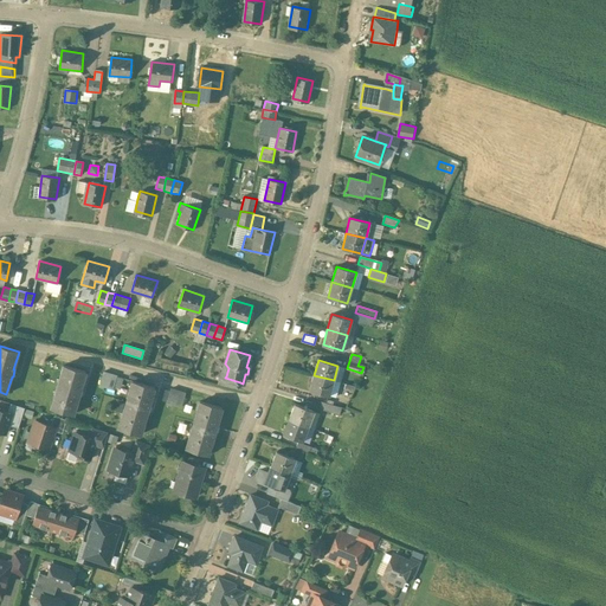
[(86,373),(64,366),(51,408),(73,416),(79,397),(81,397),(82,389),(86,373)]
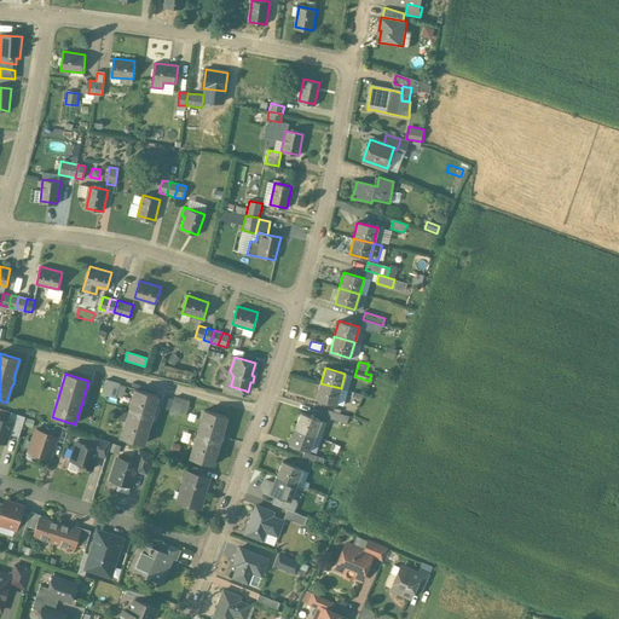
[(120,385),(106,380),(102,393),(116,398),(120,385)]
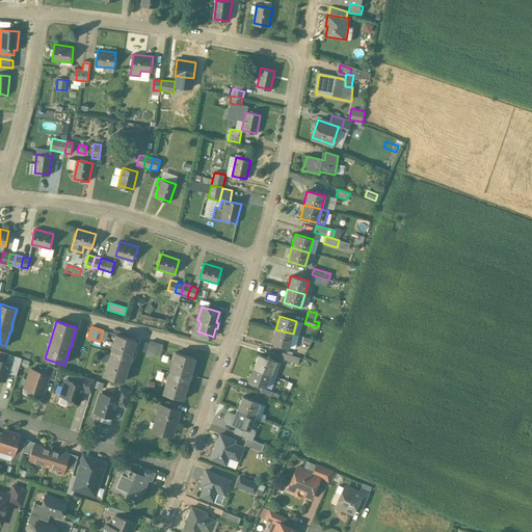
[(211,336),(197,331),(198,330),(194,329),(192,330),(190,338),(209,342),(211,336)]
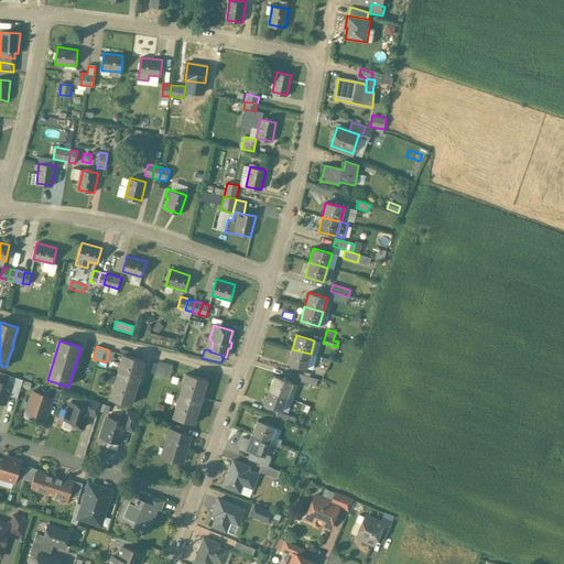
[(311,354),(292,349),(288,364),(306,369),(311,354)]
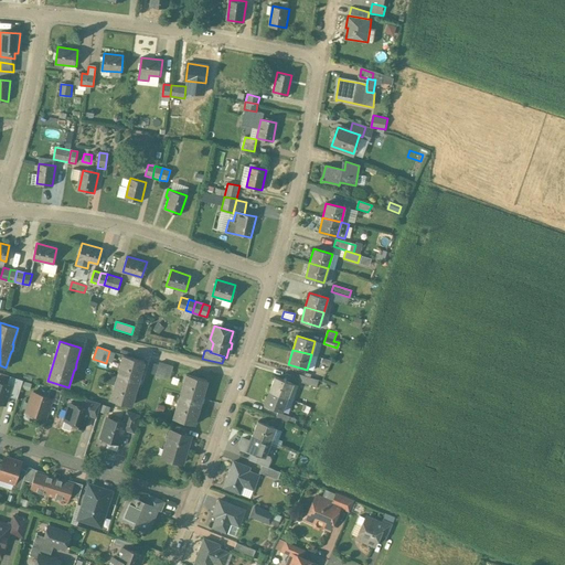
[(124,355),(110,400),(131,405),(137,384),(139,385),(140,379),(139,379),(145,361),(124,355)]
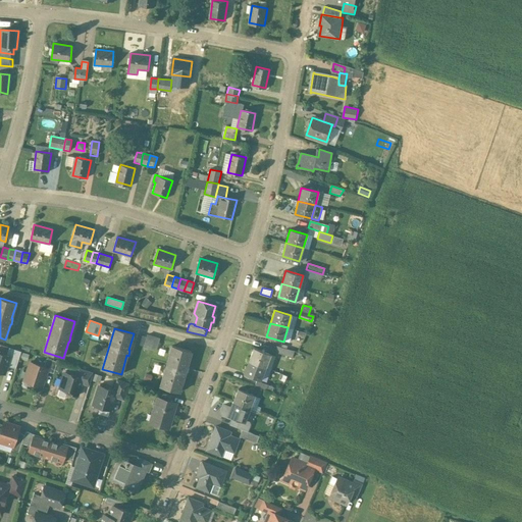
[(138,334),(136,345),(144,346),(145,335),(138,334)]
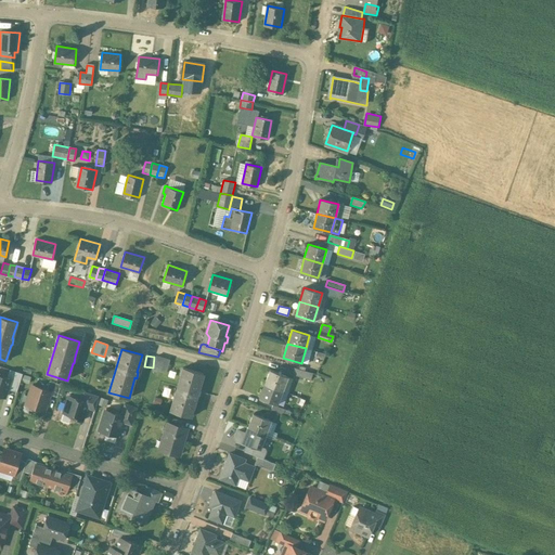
[(170,360),(156,356),(153,369),(166,373),(170,360)]
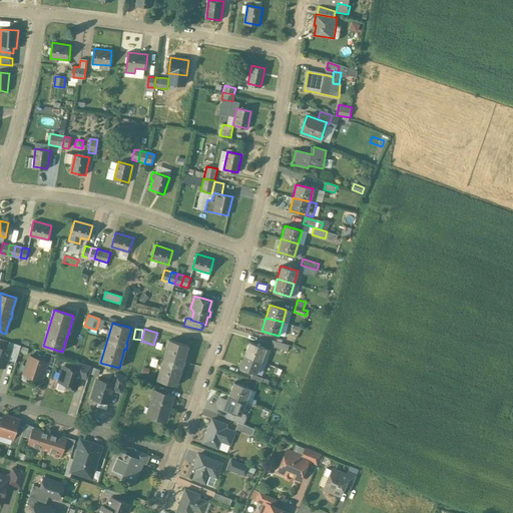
[(169,340),(157,379),(176,385),(181,367),(182,367),(184,361),(183,361),(188,346),(169,340)]
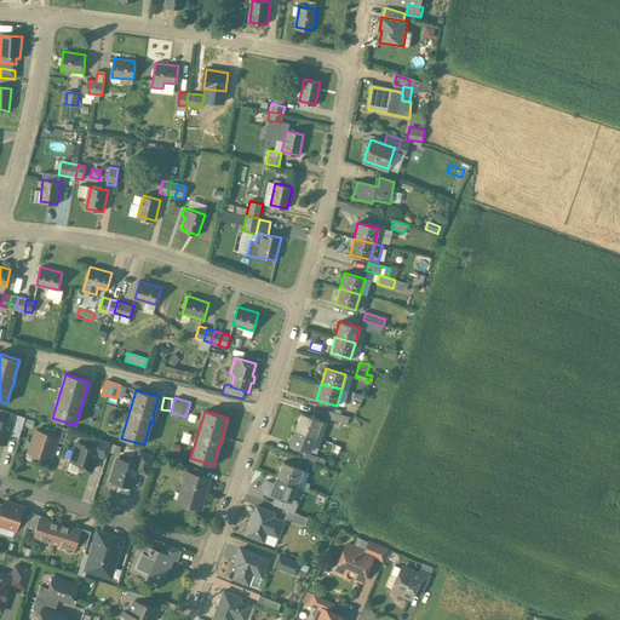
[(349,417),(328,411),(326,419),(348,425),(349,417)]
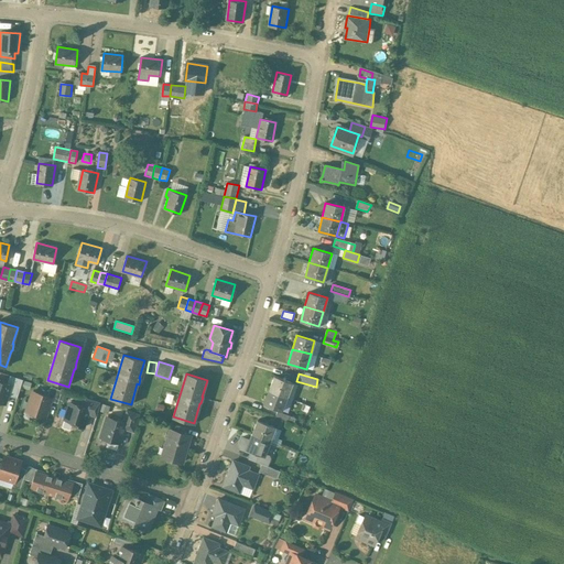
[(22,379),(10,376),(7,384),(11,386),(8,396),(17,398),(22,379)]
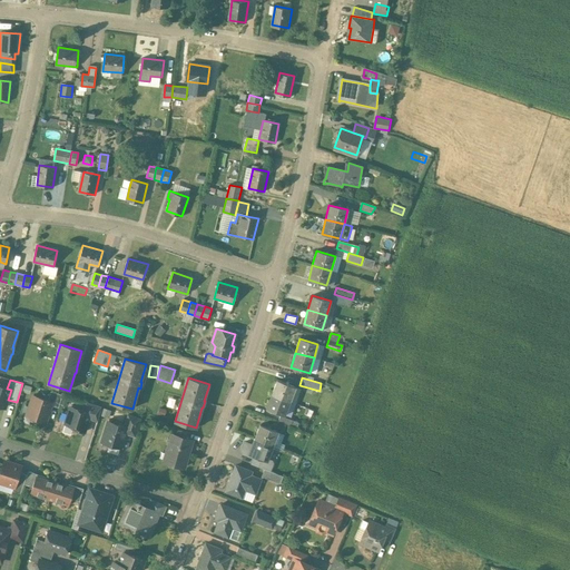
[(295,387),(277,380),(272,394),(290,401),(295,387)]
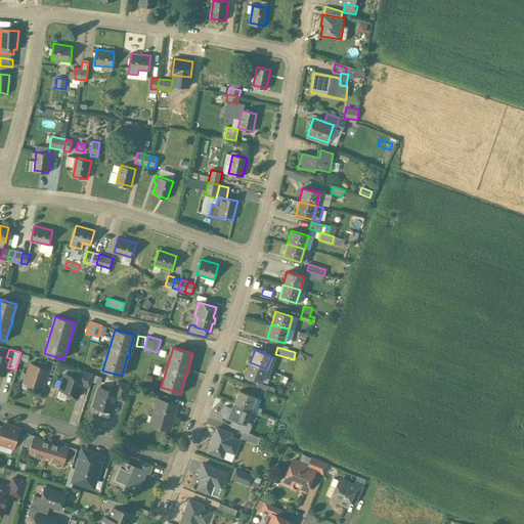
[(6,357),(0,354),(0,373),(4,375),(7,367),(10,358),(6,357)]
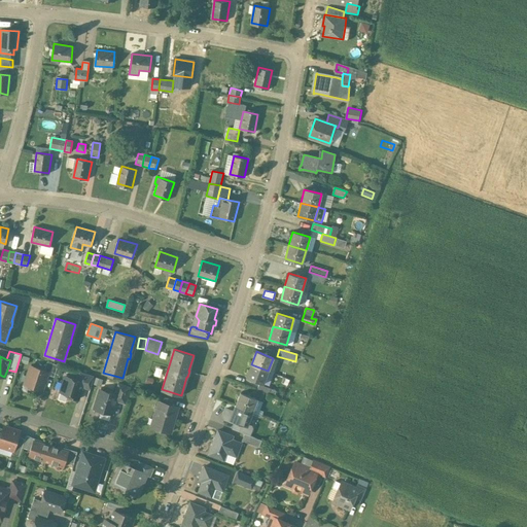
[(58,365),(46,362),(44,371),(48,372),(47,375),(54,377),(58,365)]
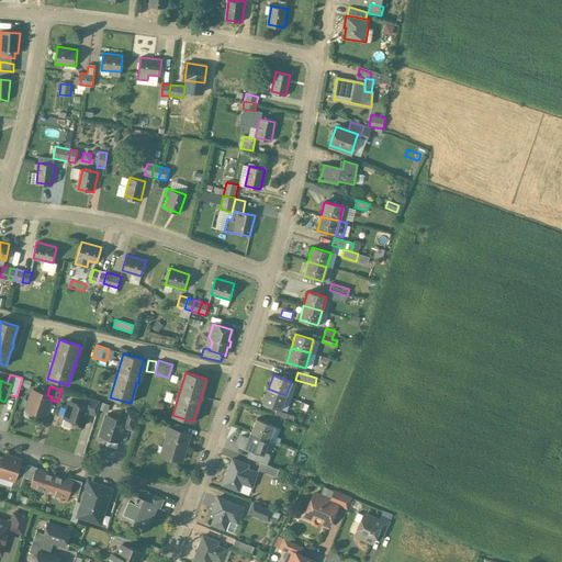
[(285,395),(268,389),(262,403),(280,409),(285,395)]
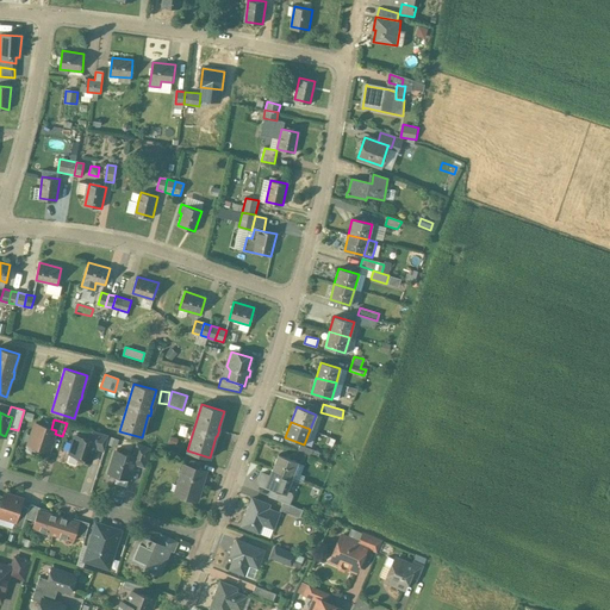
[(51,429),(35,423),(29,444),(49,452),(55,434),(56,430),(51,429)]
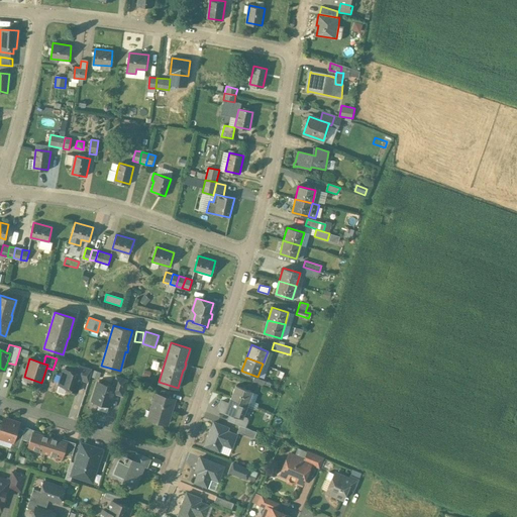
[(92,369),(78,365),(76,373),(82,375),(81,379),(88,382),(92,369)]
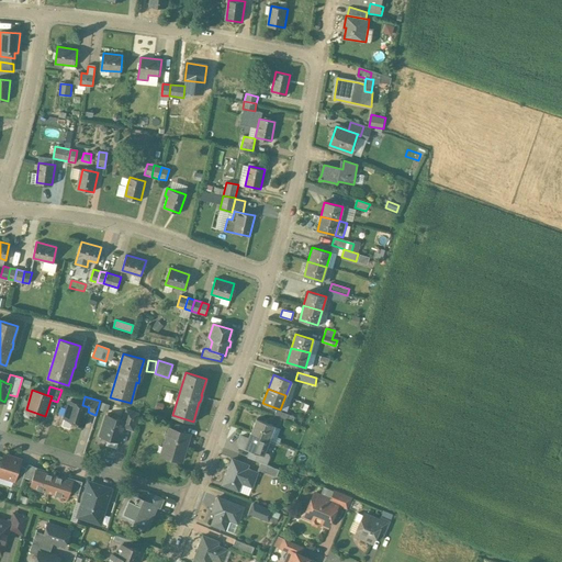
[(82,405),(69,401),(64,417),(72,420),(71,423),(83,426),(88,412),(89,407),(82,405)]
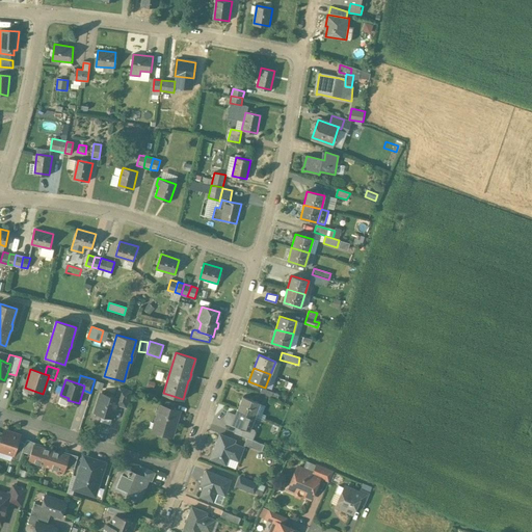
[(132,391),(120,387),(116,398),(118,399),(117,404),(127,407),(132,391)]
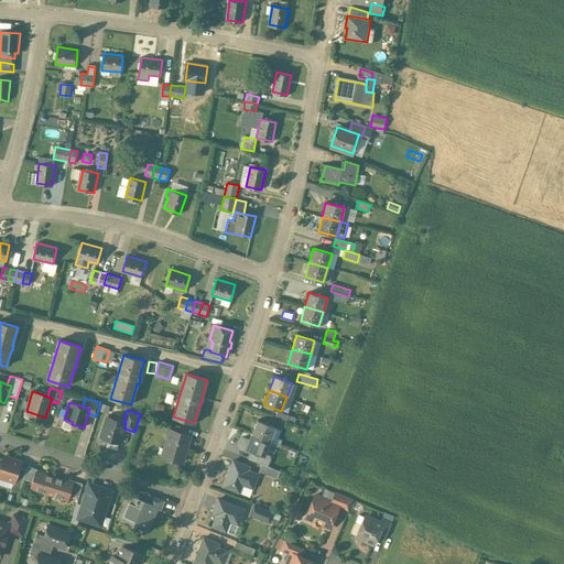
[(295,419),(278,411),(275,416),(293,424),(295,419)]
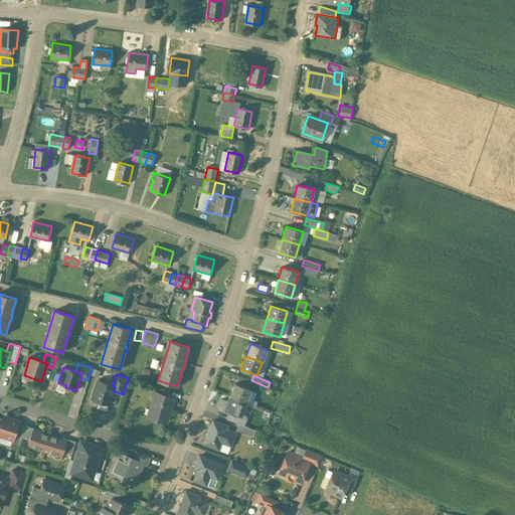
[(113,385),(98,381),(93,399),(109,404),(111,396),(113,395),(114,391),(115,386),(113,385)]
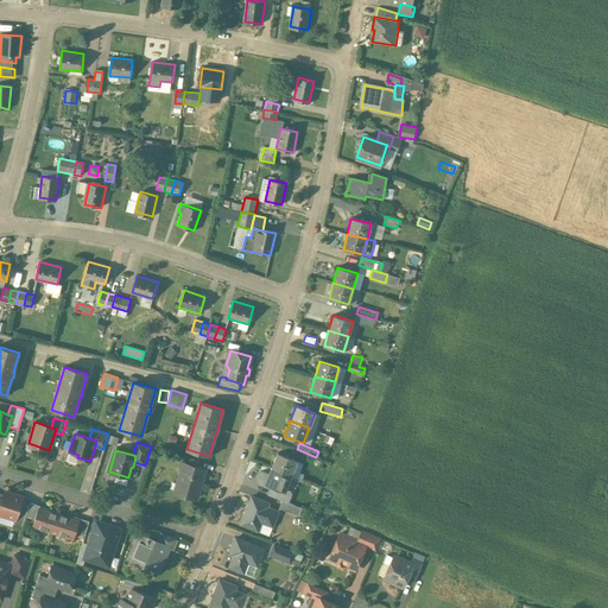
[(297,461),(277,453),(272,468),(290,475),(291,475),(297,461)]
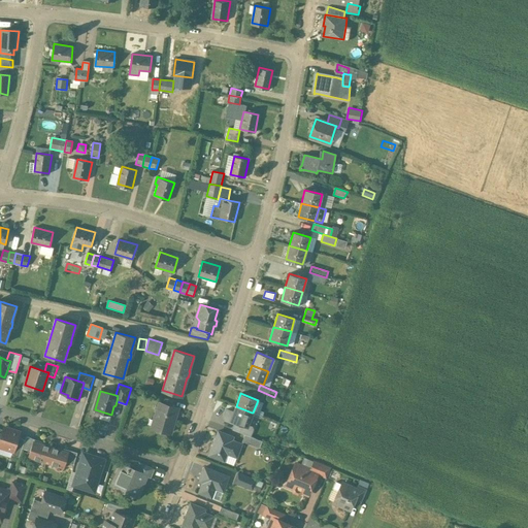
[(173,400),(160,396),(158,403),(160,404),(160,402),(171,406),(173,400)]
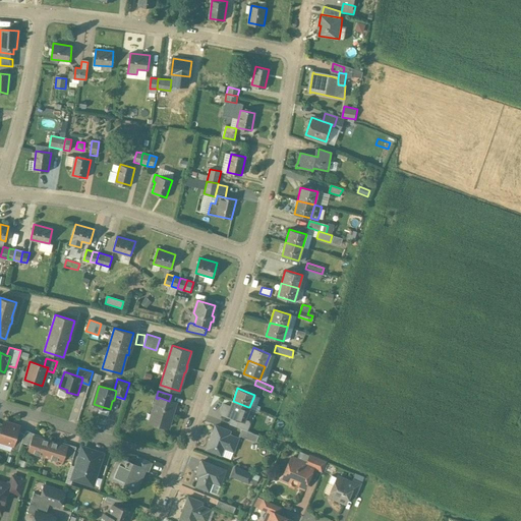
[(169,401),(158,397),(158,399),(154,411),(153,411),(153,412),(156,413),(154,421),(150,420),(150,421),(168,427),(175,403),(169,401)]
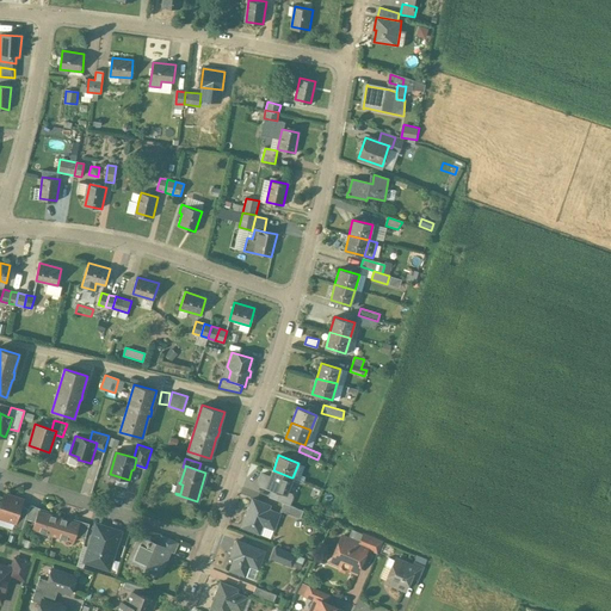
[(273,470),(272,470),(270,476),(263,474),(259,482),(260,486),(267,488),(270,487),(272,491),(273,488),(287,493),(287,492),(292,477),(291,477),(273,470)]
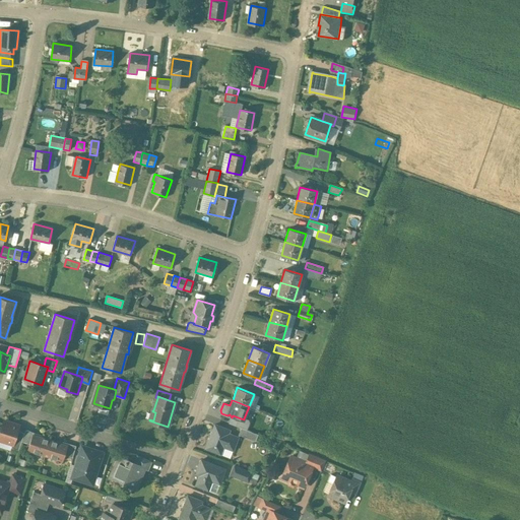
[(244,419),(233,415),(232,417),(230,423),(242,428),(247,430),(249,423),(248,420),(244,418),(244,419)]
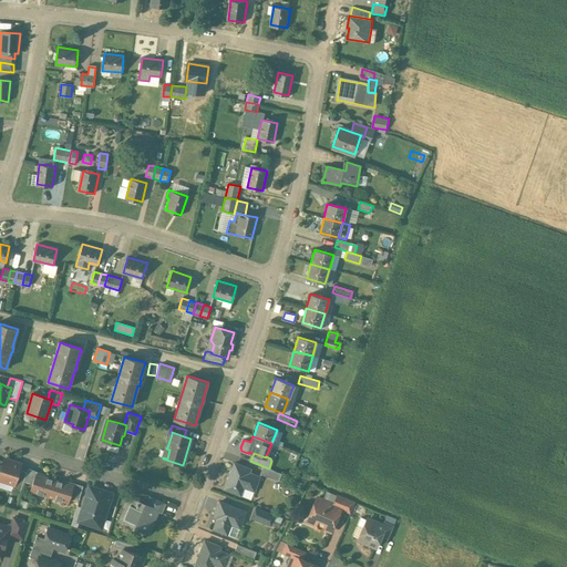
[(21,464),(4,459),(0,471),(0,480),(13,484),(14,484),(19,470),(21,464)]
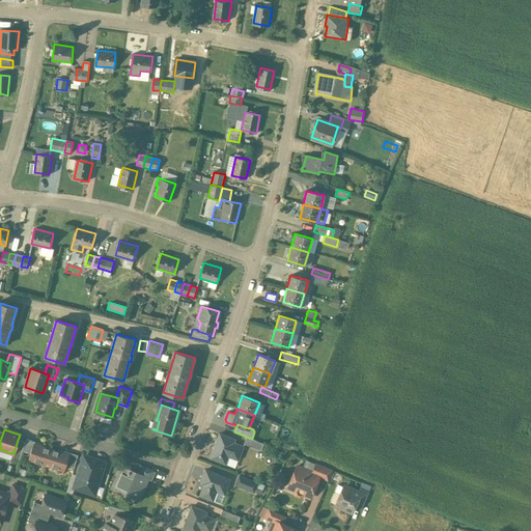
[(235,439),(221,434),(212,458),(226,464),(229,455),(239,459),(244,446),(234,442),(235,439)]
